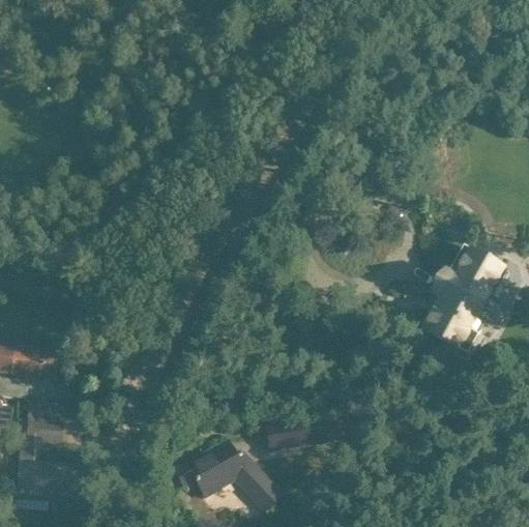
[(441,299),(424,329),(465,352),(482,321),(488,324),(500,301),(496,299),(481,292),(497,264),(462,244),(446,272),(443,270),(431,293),(441,299)]
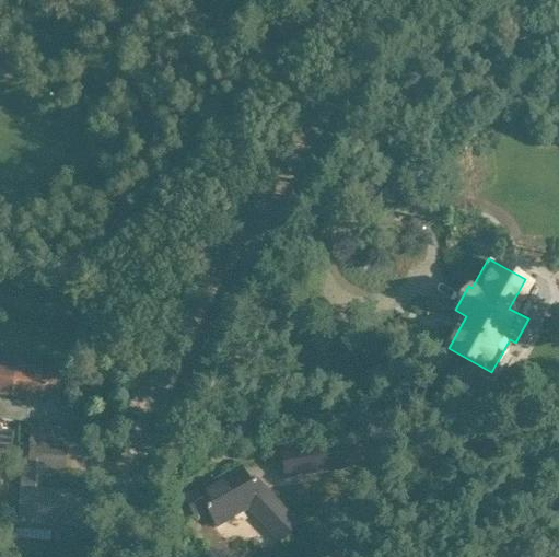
[(59,372),(0,363),(0,391),(12,393),(55,399),(59,372)]
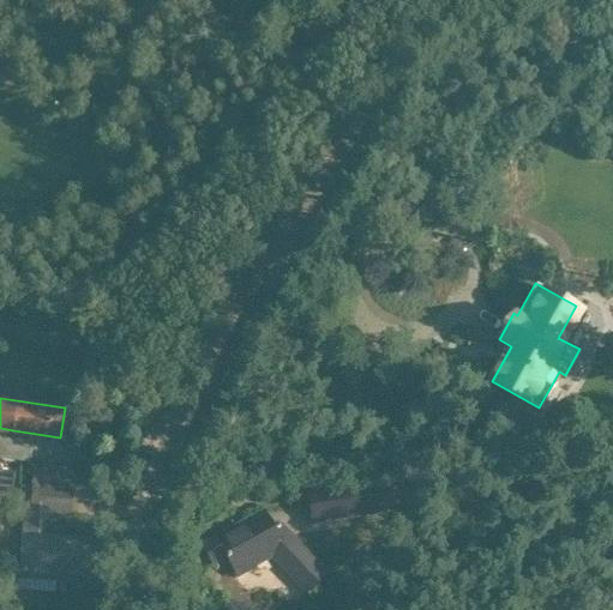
[(0,494),(10,496),(13,470),(0,467),(0,494)]
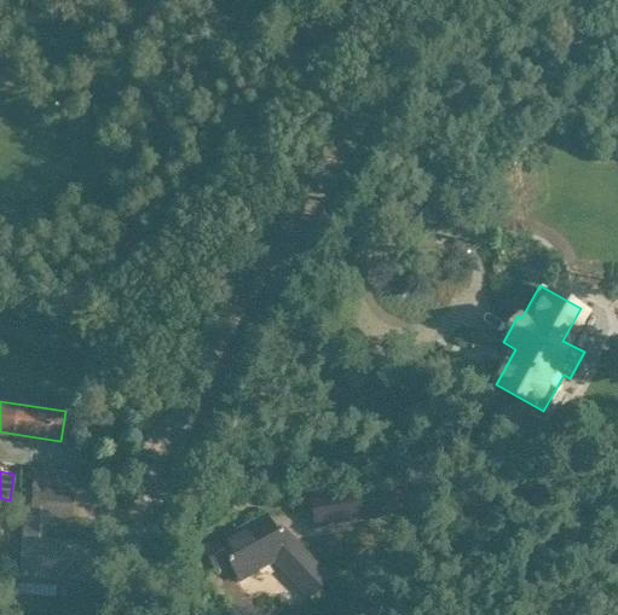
[(309,494),(313,526),(393,515),(388,482),(309,494)]
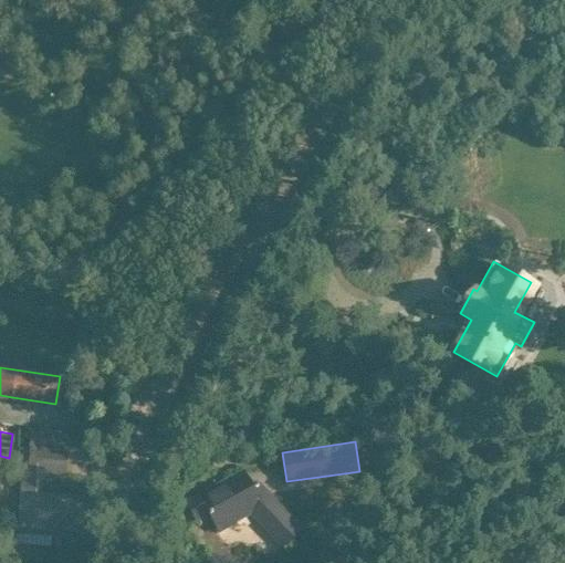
[(63,475),(65,448),(31,445),(29,471),(21,470),(16,541),(49,544),(50,533),(80,535),(83,496),(37,492),(39,472),(63,475)]
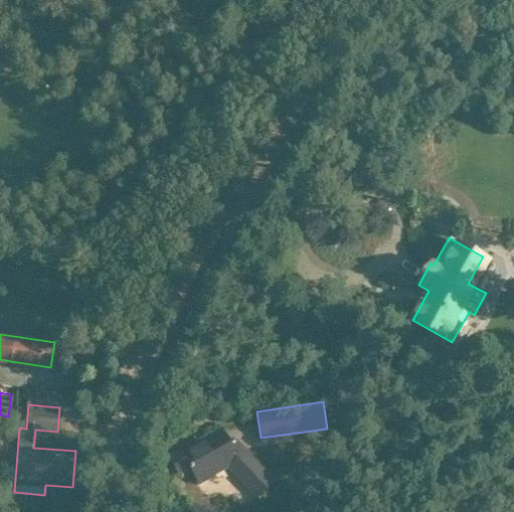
[(230,442),(228,444),(220,428),(169,455),(178,471),(189,465),(198,482),(213,474),(212,472),(227,464),(257,494),(272,480),(242,449),(243,448),(235,439),(233,440),(232,440),(231,439),(229,441),(230,442)]
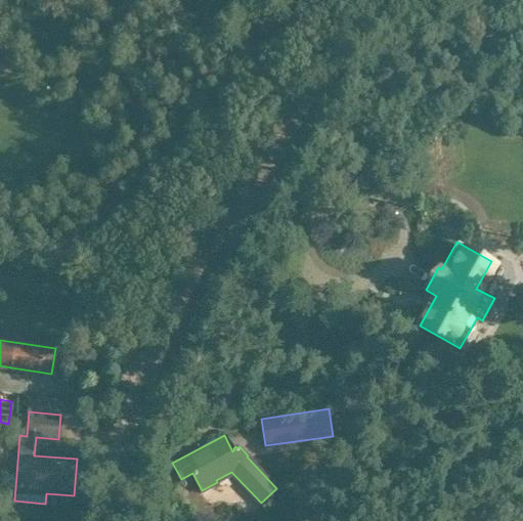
[(68,510),(66,520),(78,520),(79,511),(68,510)]
